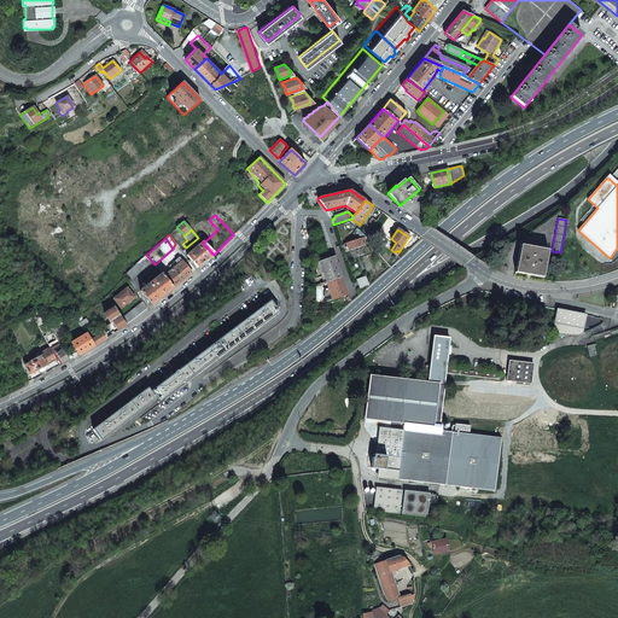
[(348,246),(349,250),(366,244),(363,238),(347,244),(348,246)]
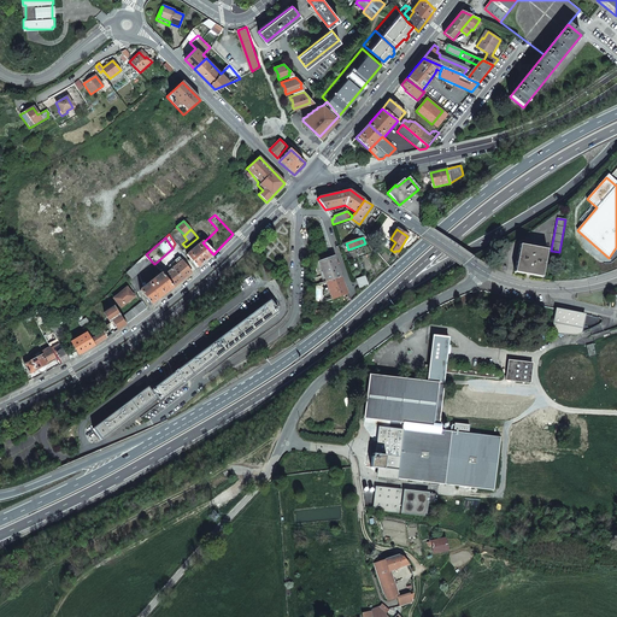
[(213,254),(203,242),(201,242),(186,256),(189,259),(197,268),(213,254)]
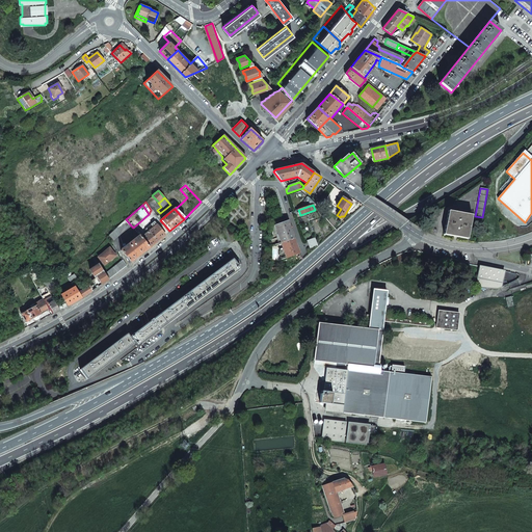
[(444,235),(468,239),(472,215),(448,211),(444,235)]
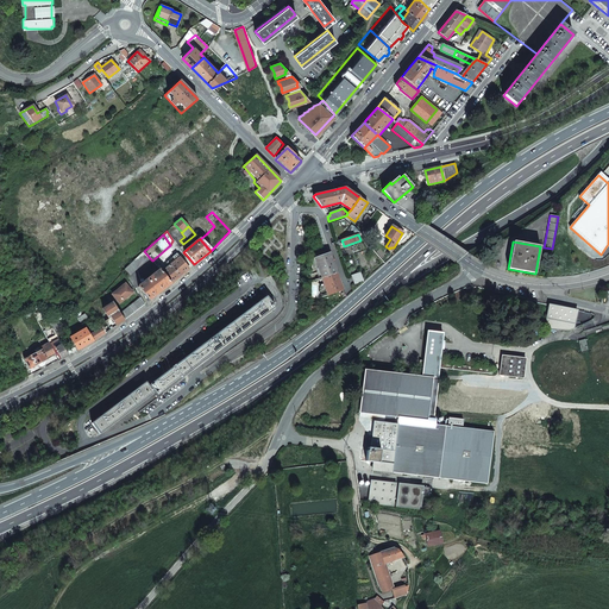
[(249,255),(253,251),(249,245),(244,249),(249,255)]
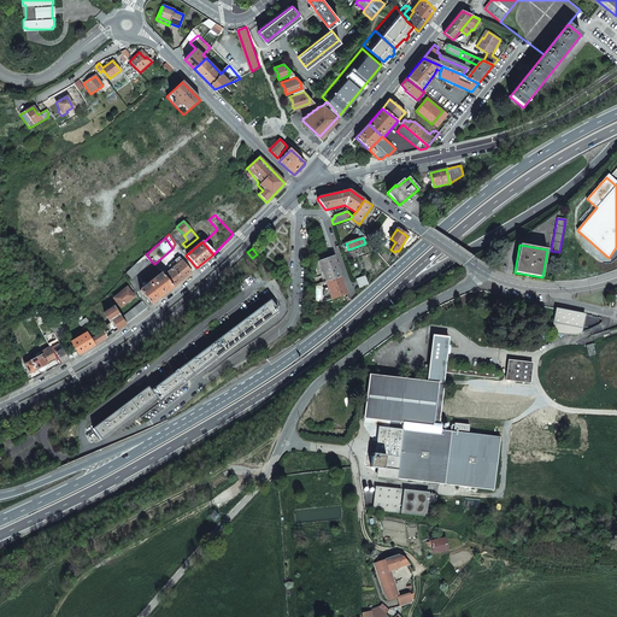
[(127,272),(131,278),(152,262),(146,254),(127,272)]
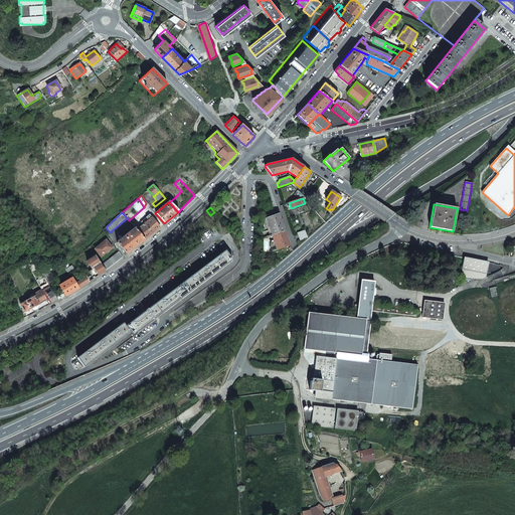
[(136,214),(129,220),(135,228),(136,230),(145,223),(136,214)]
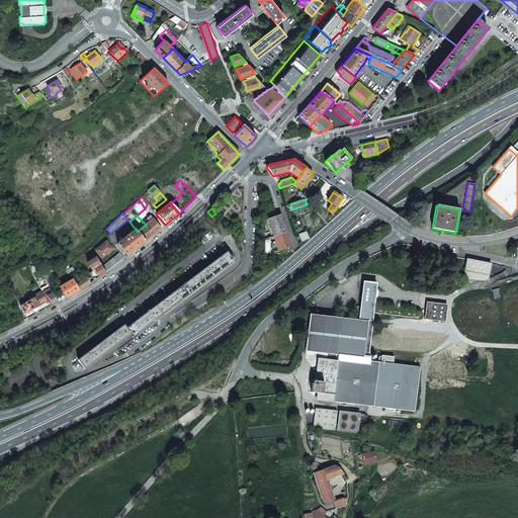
[(137,232),(145,241),(160,229),(150,216),(147,219),(149,222),(146,225),(137,232)]
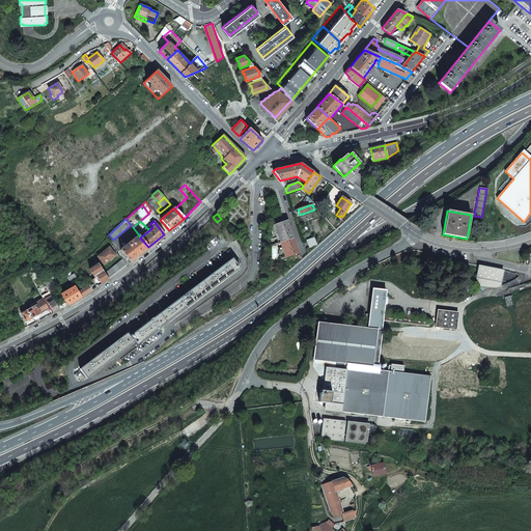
[(292,238),(286,221),(275,225),(280,243),(292,238)]
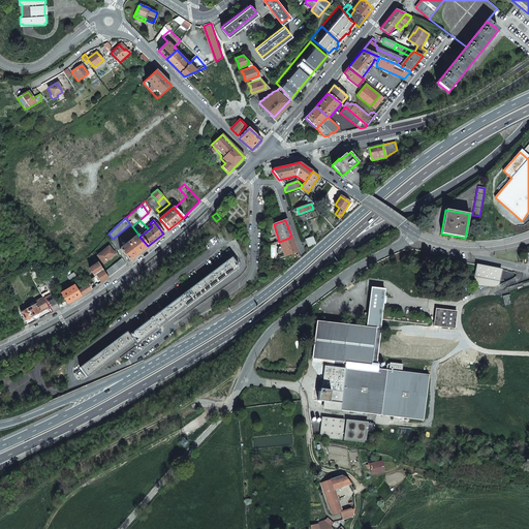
[(148,246),(139,237),(138,235),(120,249),(127,259),(129,261),(148,246)]
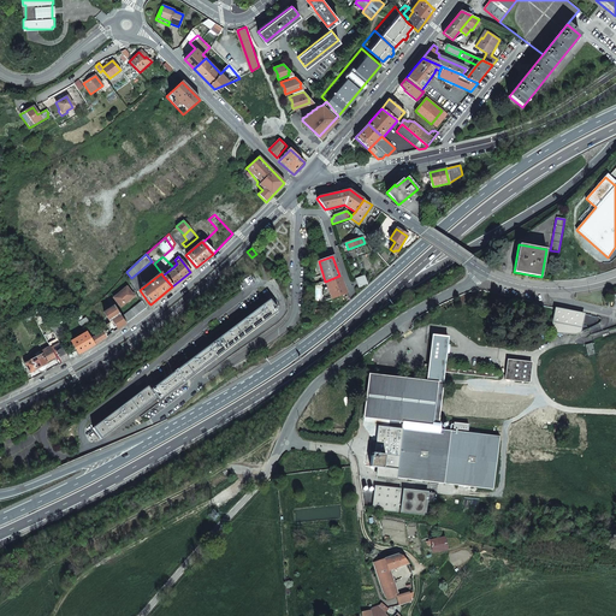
[(344,294),(344,289),(339,276),(325,282),(327,288),(330,294),(331,298),(344,294)]
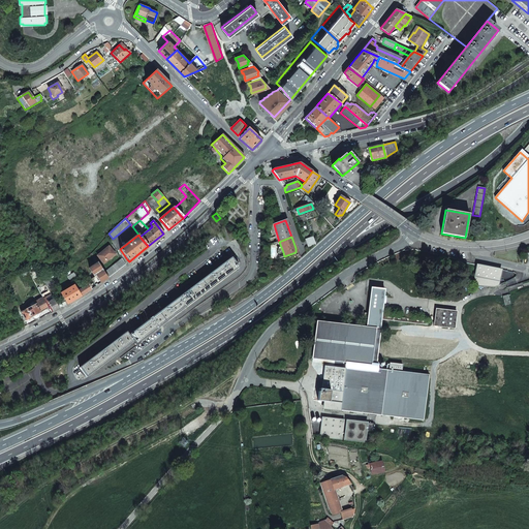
[(305,240),(308,247),(315,245),(312,237),(305,240)]
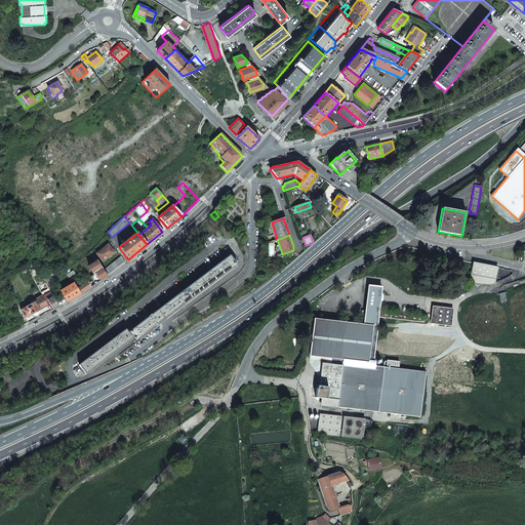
[(96,254),(103,261),(114,252),(108,245),(96,254)]
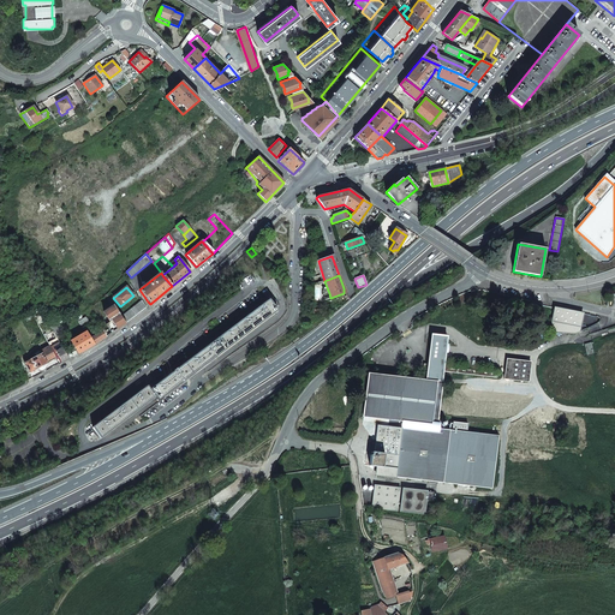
[(155,396),(157,400),(276,310),(268,299),(149,388),(147,386),(93,427),(101,437),(155,396)]
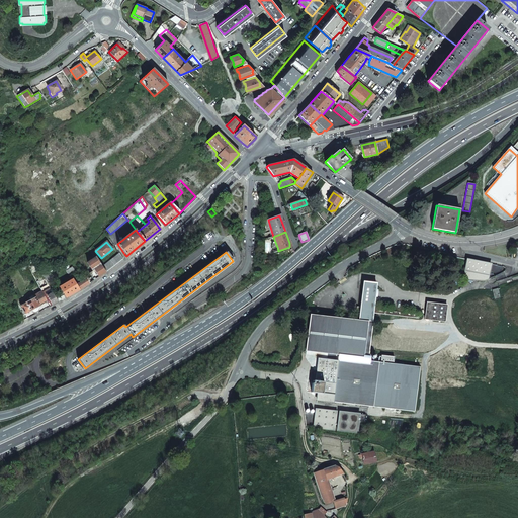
[(101,266),(105,272),(122,259),(119,253),(101,266)]
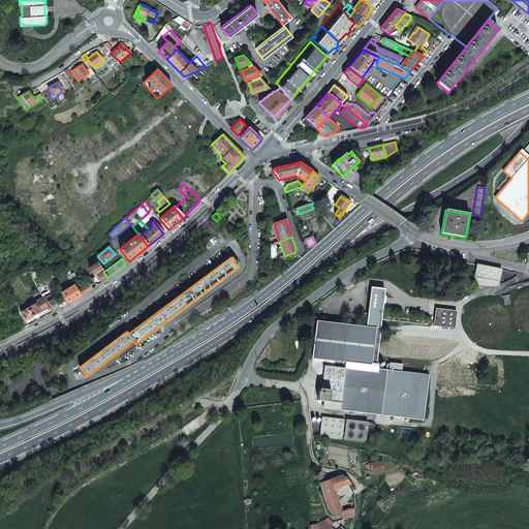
[(103,272),(97,262),(89,268),(94,276),(96,275),(100,283),(107,278),(103,272)]
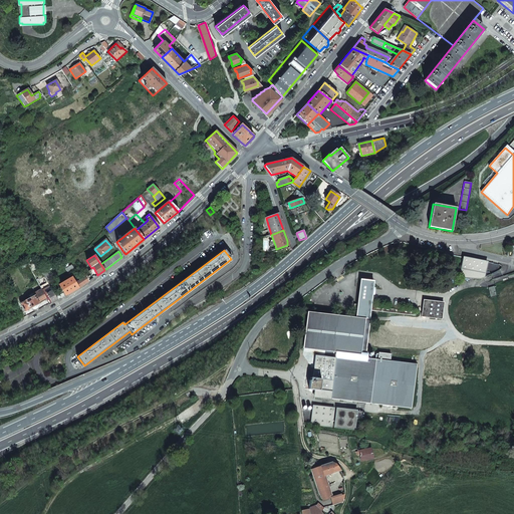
[(464,257),(462,277),(480,278),(484,277),(487,262),(464,257)]
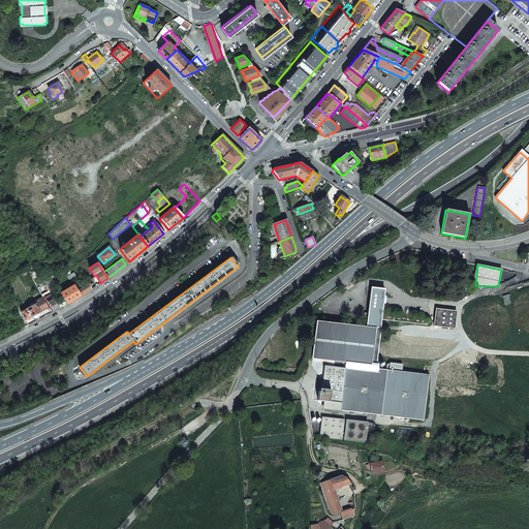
[(67,275),(71,282),(78,279),(73,272),(67,275)]
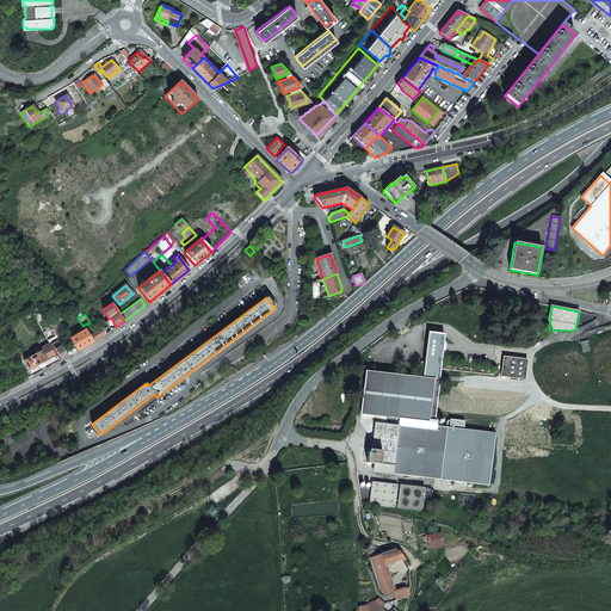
[(65,333),(56,319),(50,323),(53,329),(57,337),(65,333)]
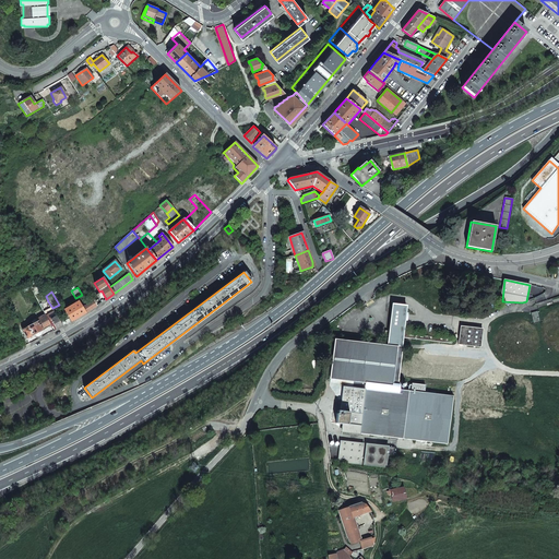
[(83,314),(88,310),(95,306),(92,301),(81,308),(79,304),(78,301),(64,310),(71,321),(83,314)]
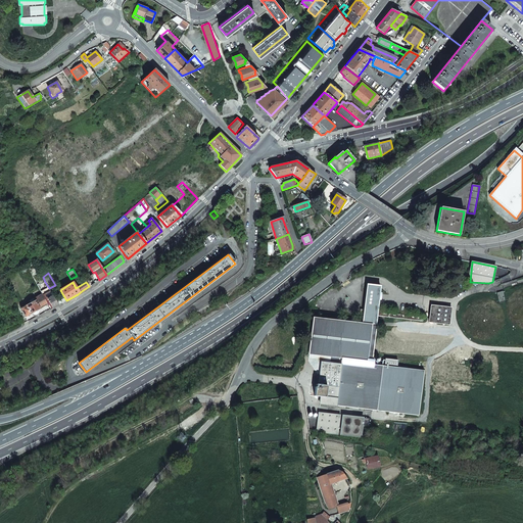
[(321,397),(320,403),(419,416),(424,371),(373,365),(374,360),(372,360),(377,316),(423,322),(423,318),(377,312),(380,286),(367,285),(363,323),(314,318),(310,354),(341,359),(341,365),(322,363),(319,385),(317,384),(316,387),(314,396),(321,397)]
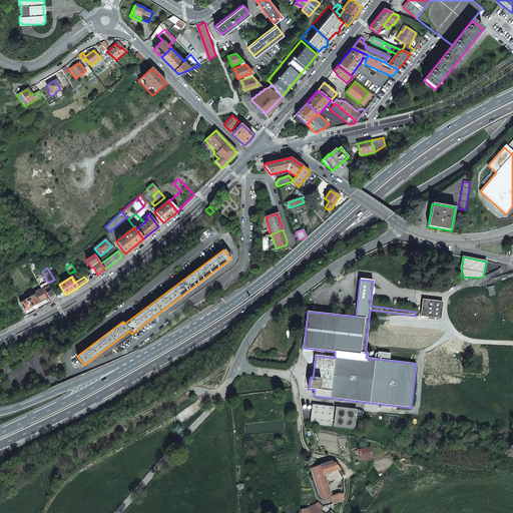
[(488,288),(490,297),(496,296),(493,286),(488,288)]
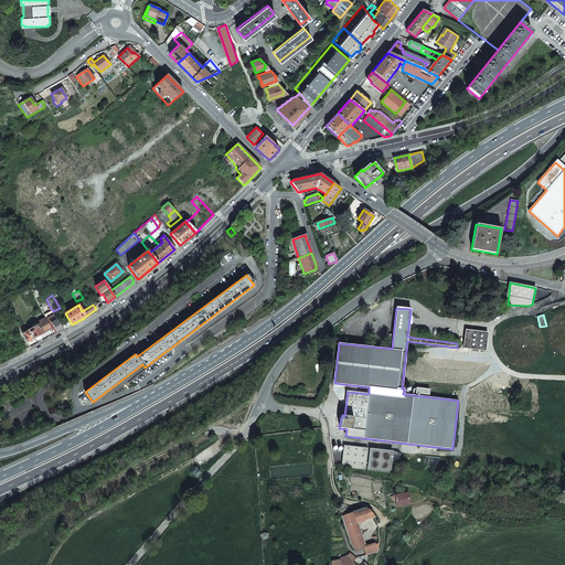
[(27,342),(29,341),(52,329),(45,317),(36,322),(38,324),(22,333),(27,342)]
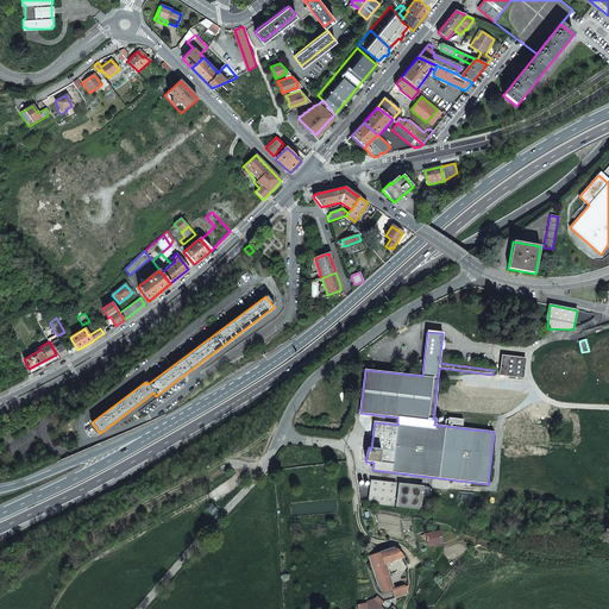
[(62,344),(61,341),(54,346),(62,358),(68,355),(62,344)]
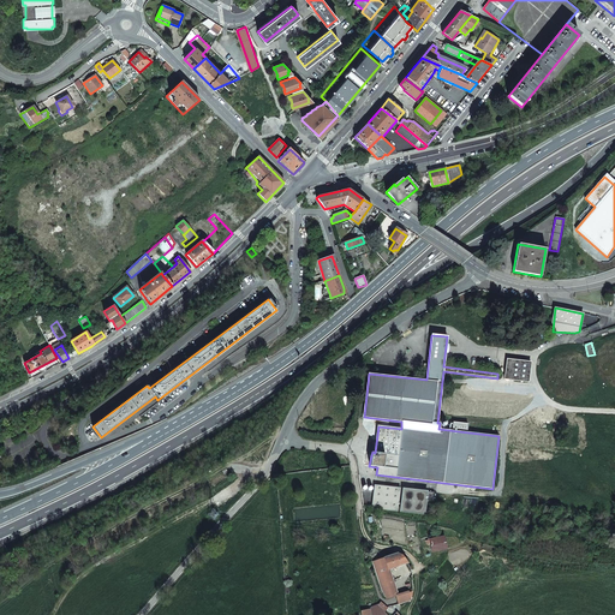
[(529,382),(531,362),(507,359),(505,378),(529,382)]
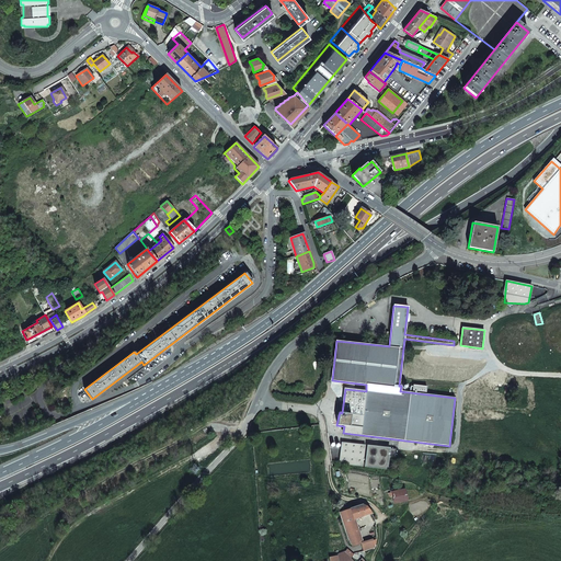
[(342,443),(340,464),(363,466),(365,446),(342,443)]
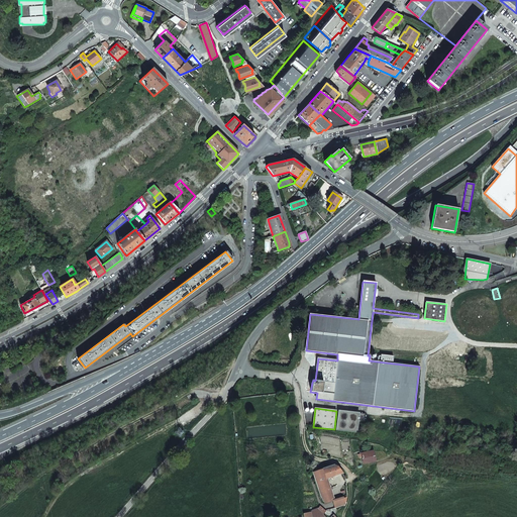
[(339,411),(336,429),(356,431),(358,413),(339,411)]
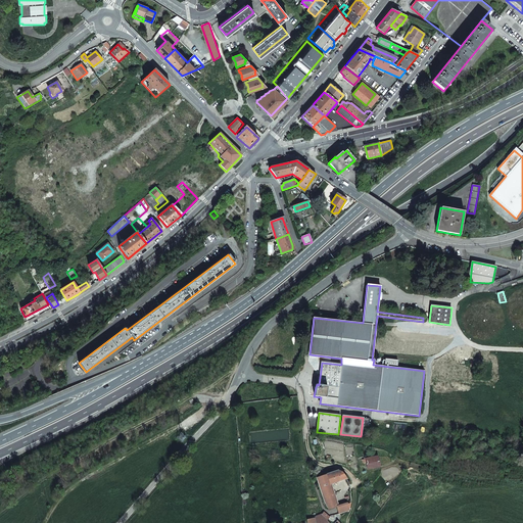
[(373,472),(386,469),(383,458),(371,461),(373,472)]
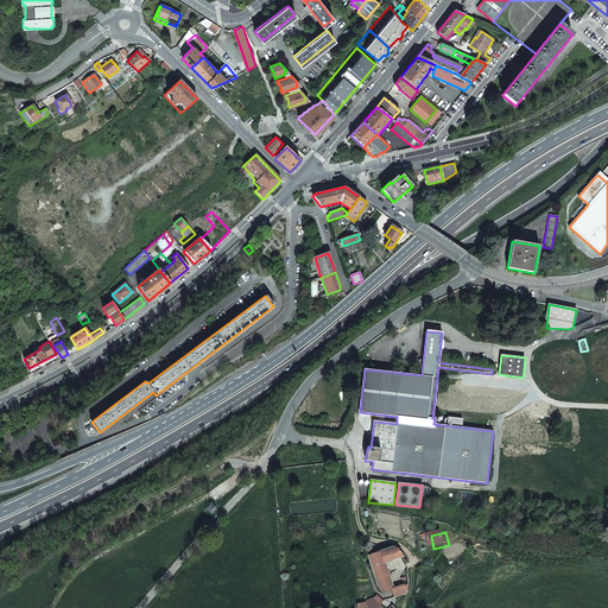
[(384,562),(394,558),(403,555),(392,545),(366,555),(374,578),(381,591),(391,588),(394,596),(405,593),(403,586),(407,583),(407,577),(391,583),(384,562)]
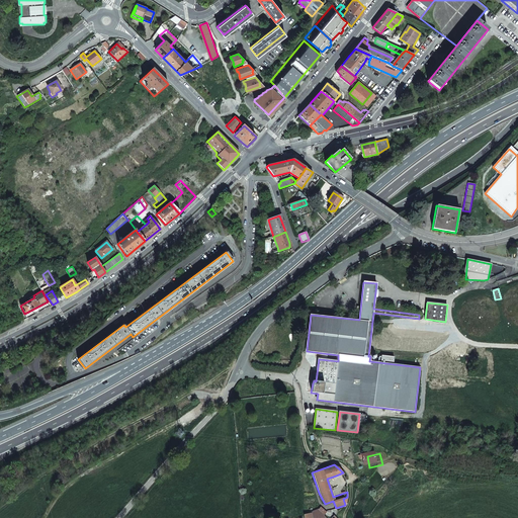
[(338,482),(345,479),(343,472),(336,476),(338,482)]
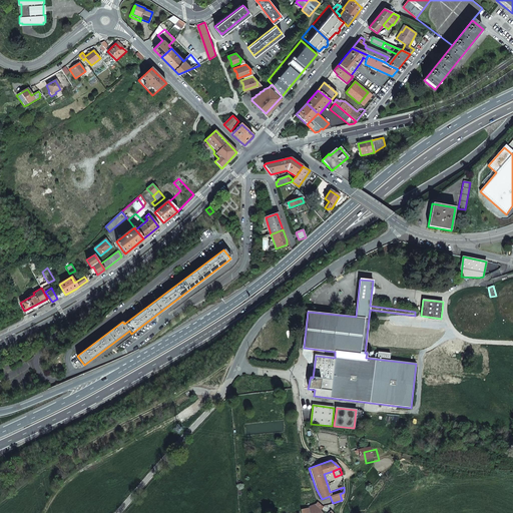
[(322,512),(327,512),(329,512),(317,502),(314,504),(318,508),(322,512)]
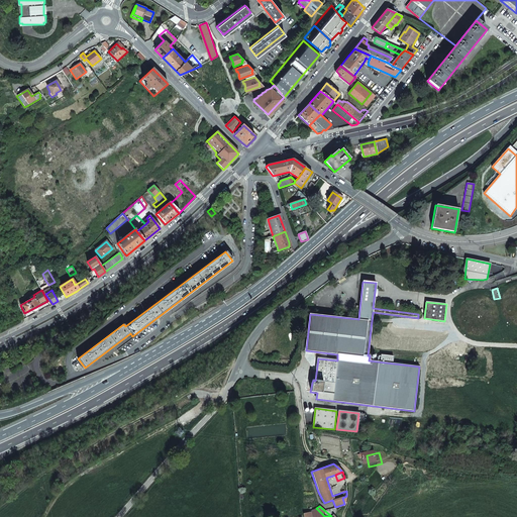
[(311,516),(320,512),(316,508),(309,511),(310,511),(311,516)]
